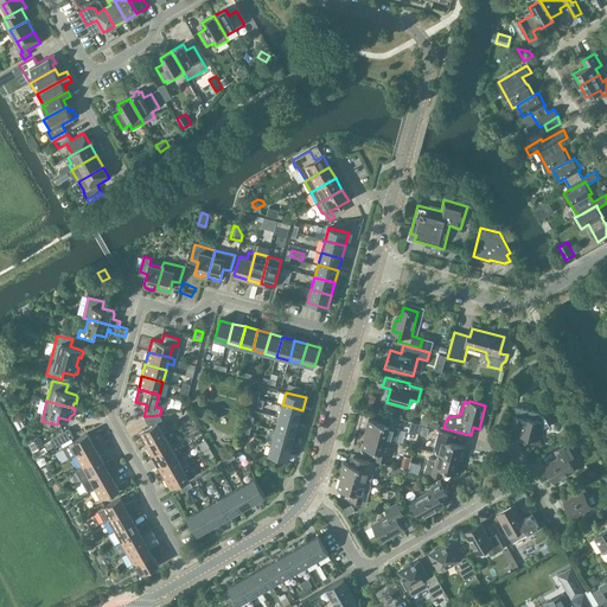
[(302,410),(282,404),(279,417),(299,423),(302,410)]
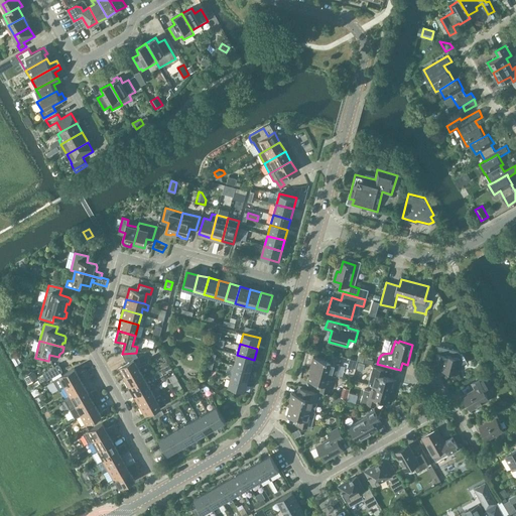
[(435,352),(432,364),(441,367),(440,370),(458,374),(461,364),(462,365),(467,362),(468,361),(463,353),(452,350),(437,346),(435,352)]
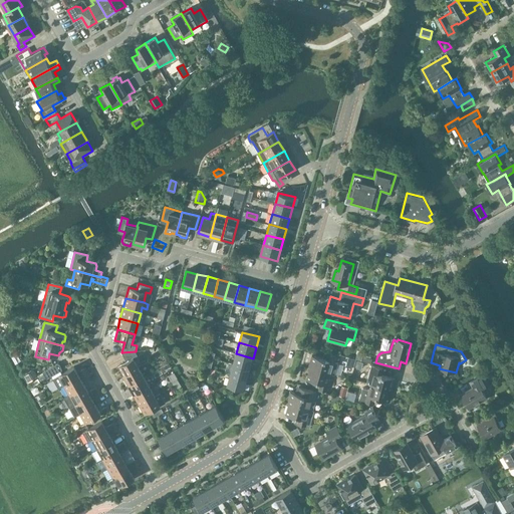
[(136,351),(121,352),(126,361),(117,366),(123,376),(139,367),(134,358),(138,355),(136,351)]
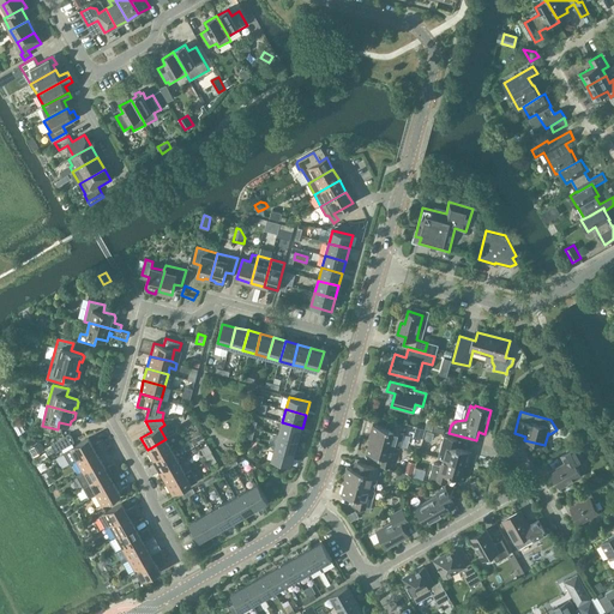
[(371,439),(396,446),(397,439),(403,440),(407,426),(392,421),(390,429),(374,425),(371,439)]
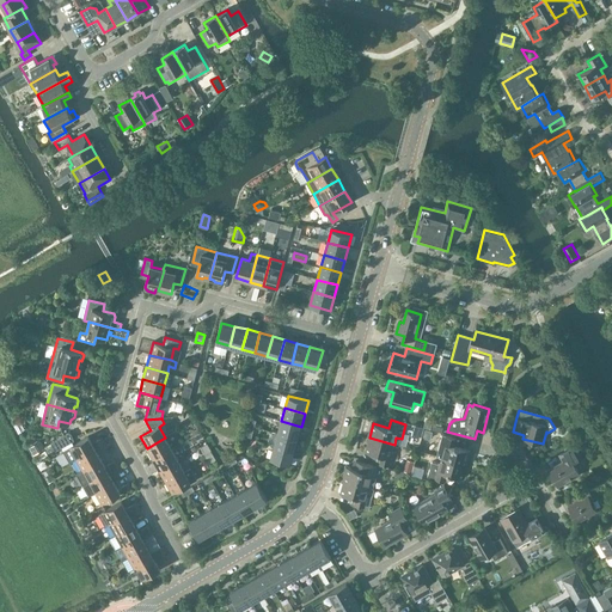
[(277,433),(298,439),(301,427),(281,421),(277,433)]
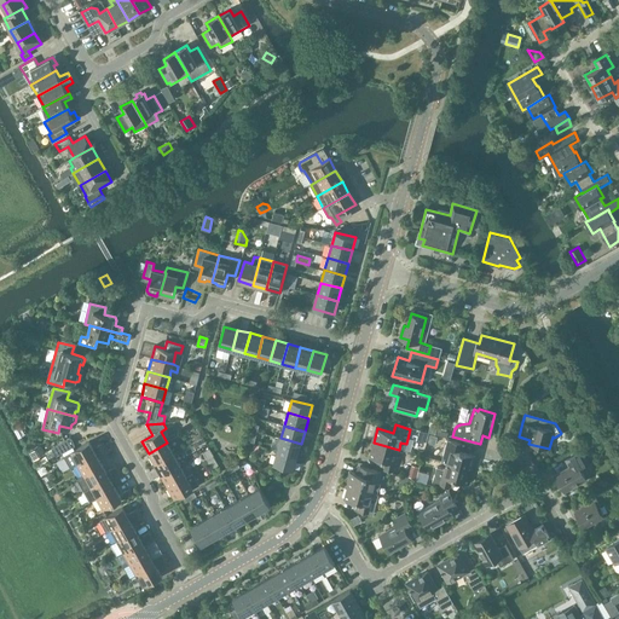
[(70,438),(52,447),(57,456),(75,446),(70,438)]
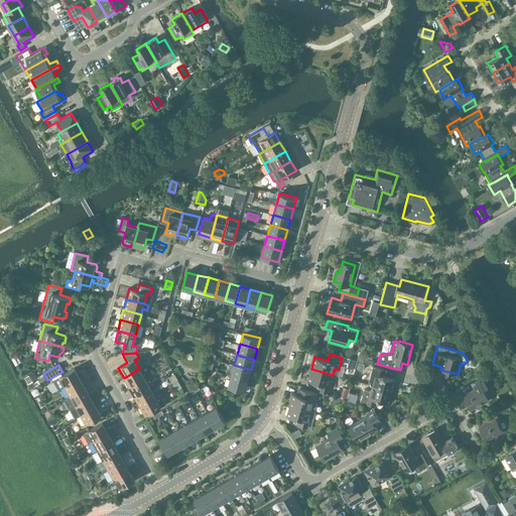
[(251,370),(234,365),(231,376),(248,380),(251,370)]
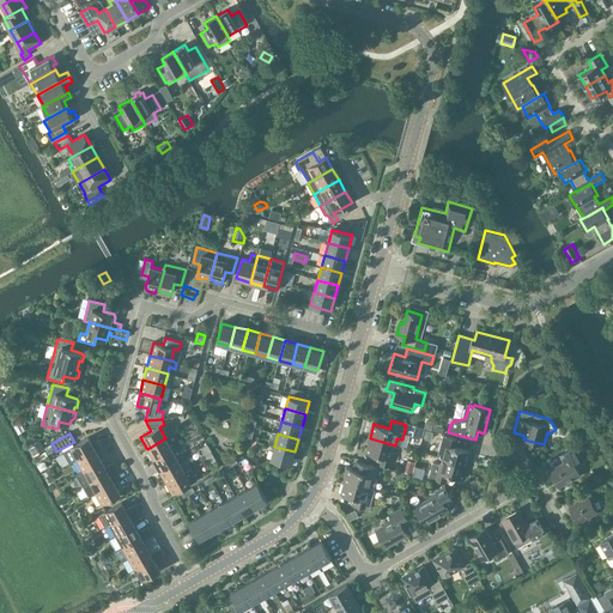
[(467,465),(471,451),(456,447),(459,439),(443,435),(439,450),(445,451),(443,459),(467,465)]
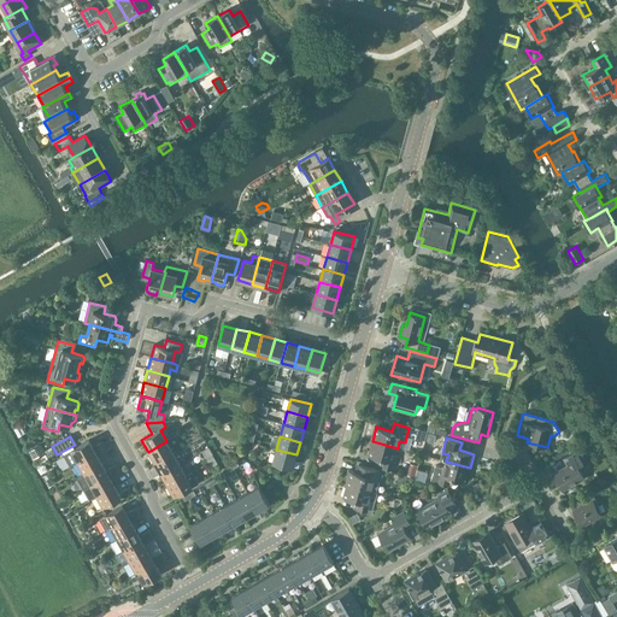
[(77,463),(95,452),(89,440),(70,451),(77,463)]
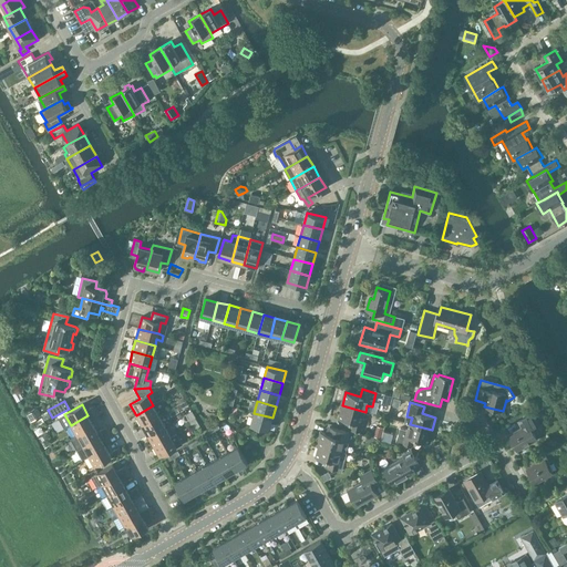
[(142,425),(160,415),(153,405),(136,415),(142,425)]
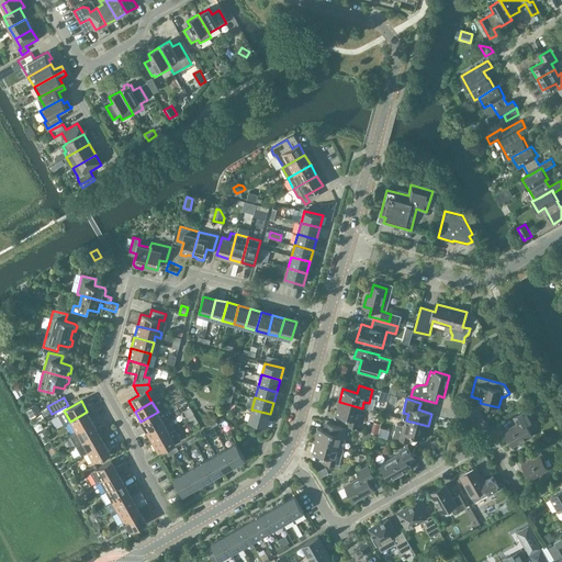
[(339,402),(336,415),(350,418),(348,425),(361,429),(364,416),(360,414),(362,408),(339,402)]
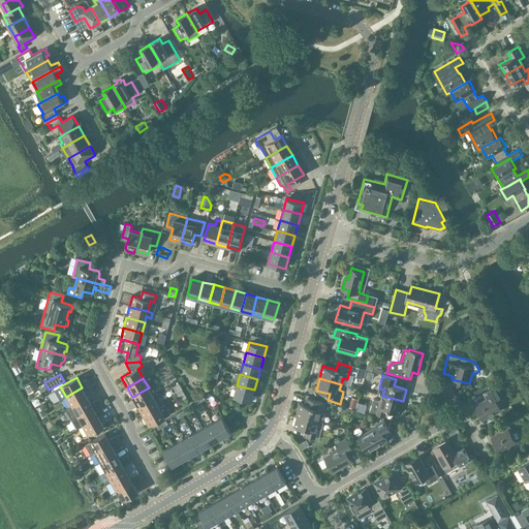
[(35,380),(26,386),(29,393),(39,387),(35,380)]
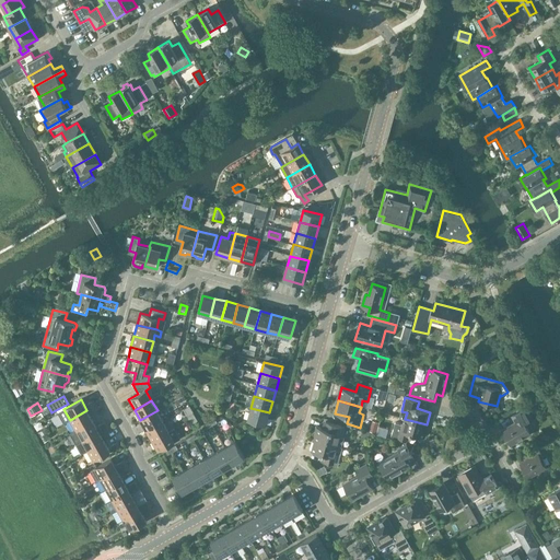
[(251,408),(247,420),(266,424),(269,412),(251,408)]
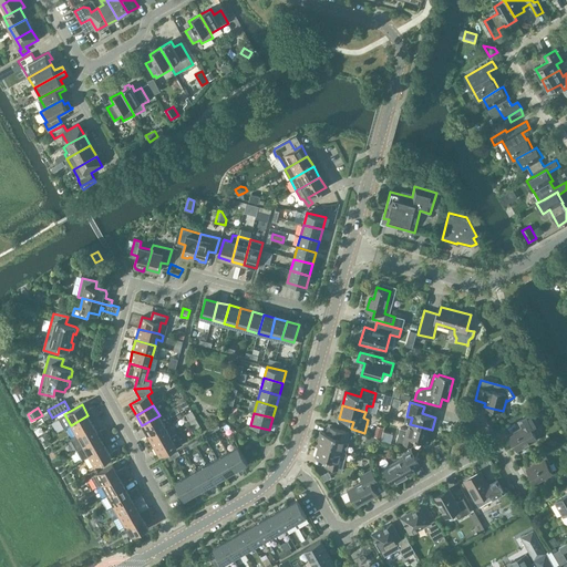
[(509,435),(517,451),(537,439),(532,430),(539,426),(532,413),(518,421),(522,428),(509,435)]
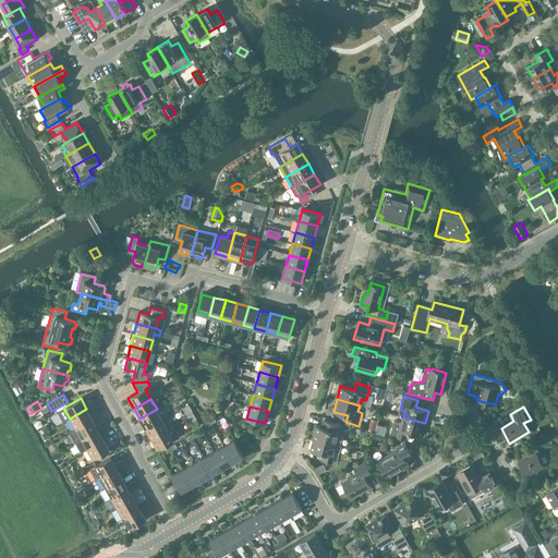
[(75,428),(93,419),(86,409),(70,419),(75,428)]
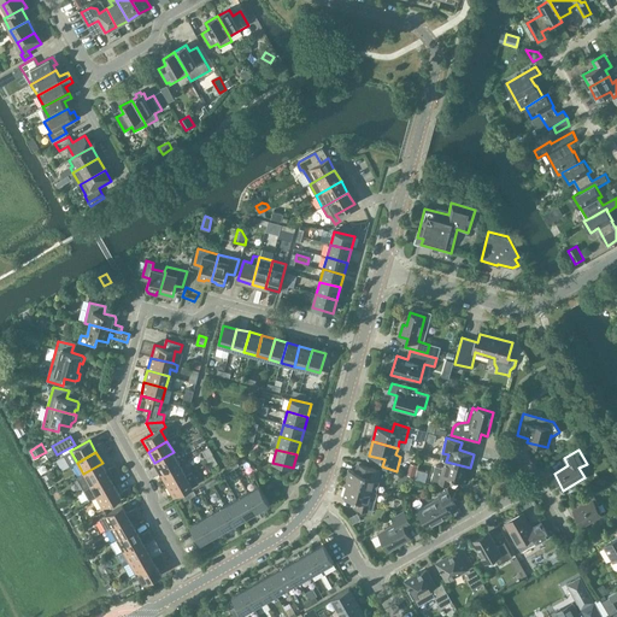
[(174,452),(154,463),(160,475),(180,464),(174,452)]
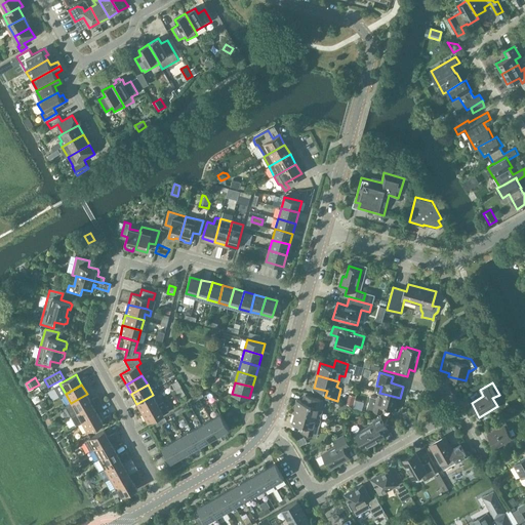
[(400,398),(379,393),(377,398),(373,397),(370,409),(382,413),(385,406),(399,410),(402,398),(400,398)]
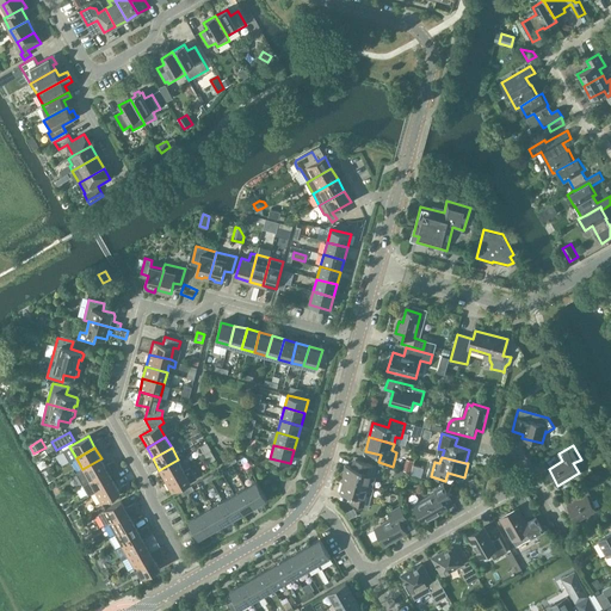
[(88,481),(107,470),(102,458),(82,469),(88,481)]
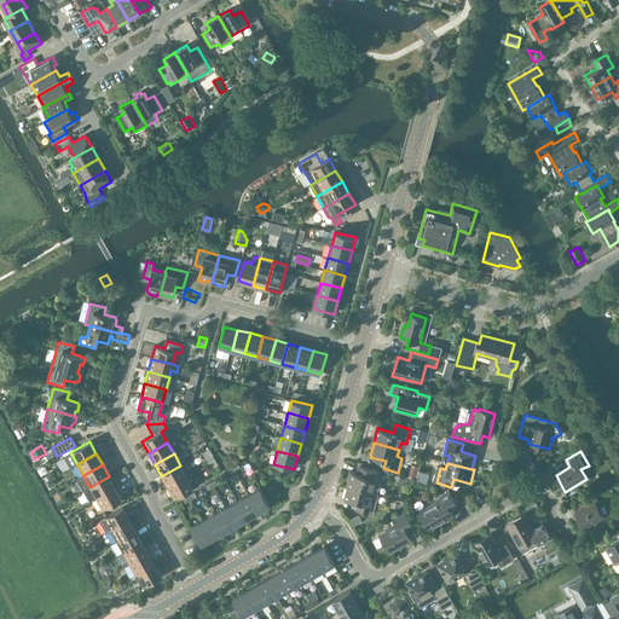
[(168,487),(186,476),(180,466),(161,476),(168,487)]
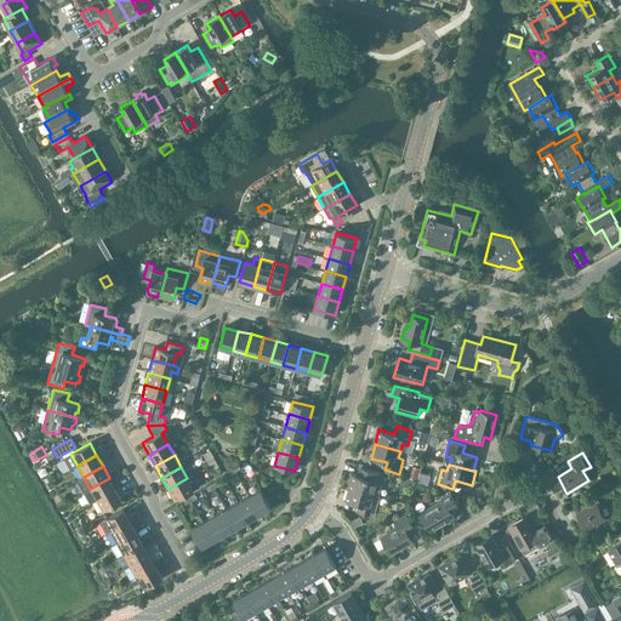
[(353,474),(349,488),(374,495),(380,496),(386,474),(362,468),(359,476),(353,474)]
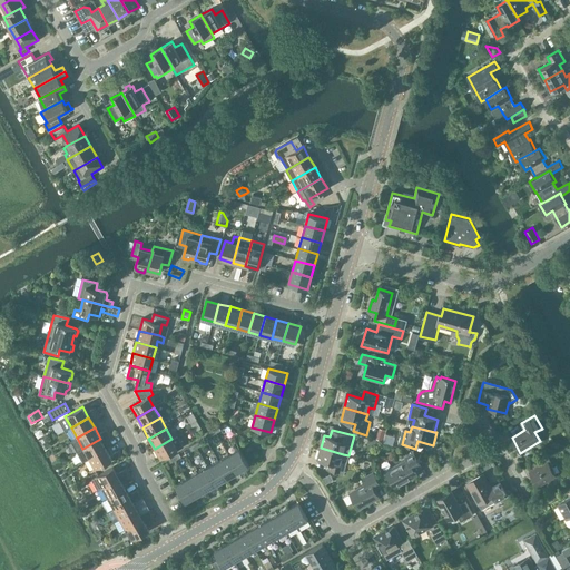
[(107,449),(102,443),(112,438),(110,433),(104,436),(100,439),(82,449),(77,452),(84,462),(89,459),(107,449)]
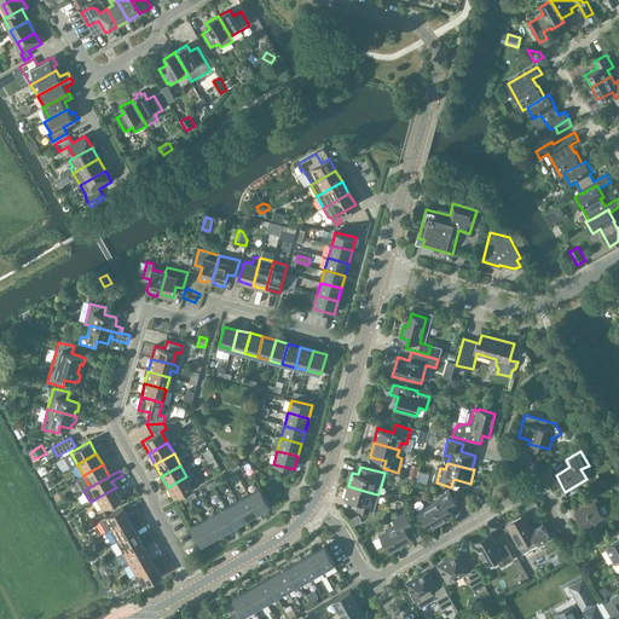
[(418,472),(416,480),(426,484),(428,474),(418,472)]
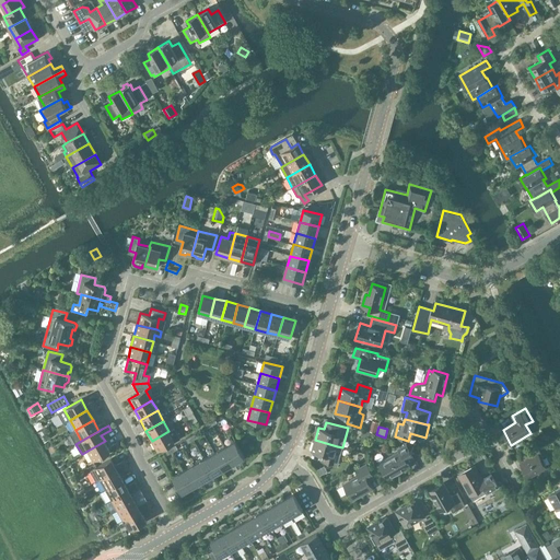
[(152,441),(158,452),(181,439),(175,428),(168,431),(152,441)]
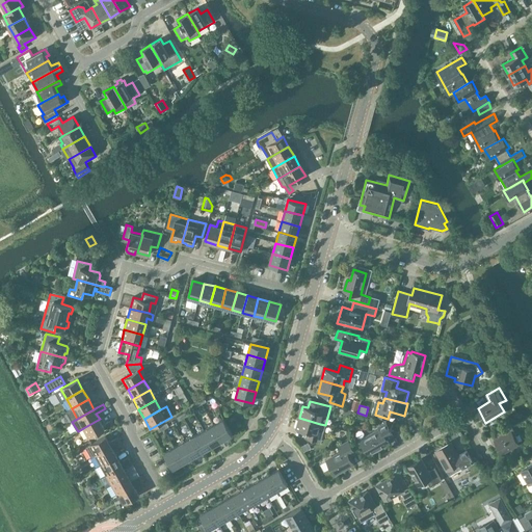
[(354,411),(343,408),(346,416),(352,418),(354,411)]
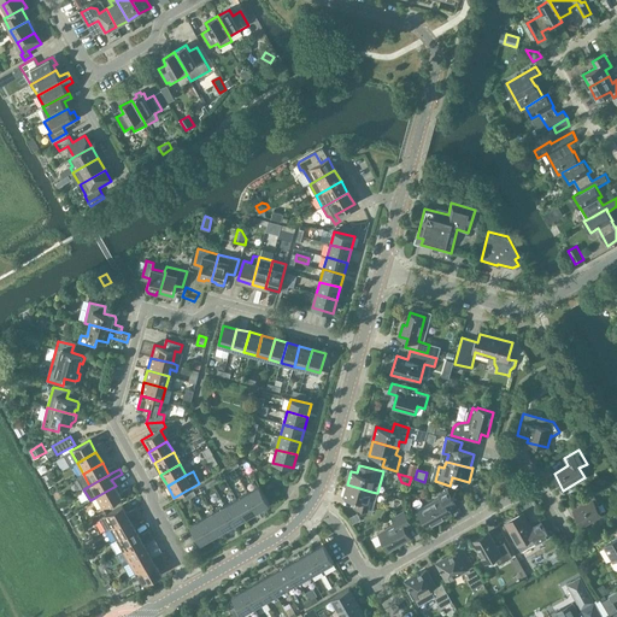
[(347,485),(344,497),(359,501),(357,509),(371,513),(375,500),(370,499),(371,492),(347,485)]
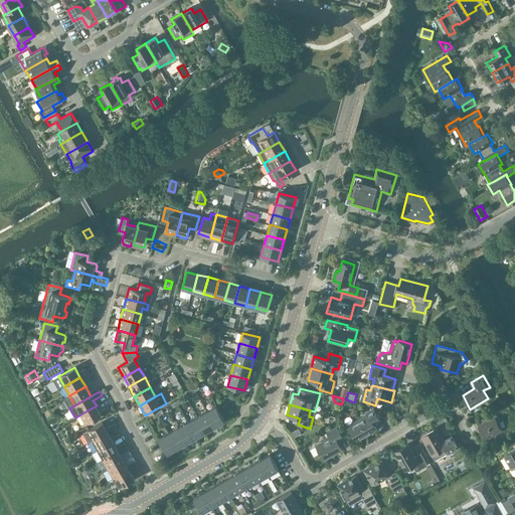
[(97,405),(80,414),(86,424),(102,415),(97,405)]
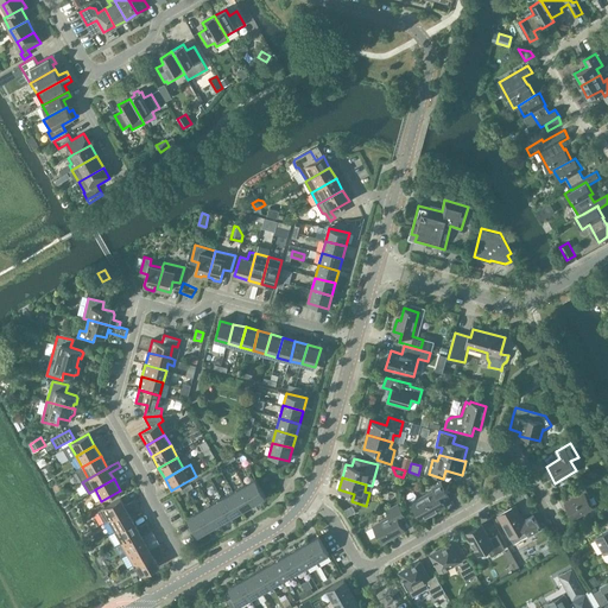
[(255,479),(244,486),(254,504),(266,496),(255,479)]
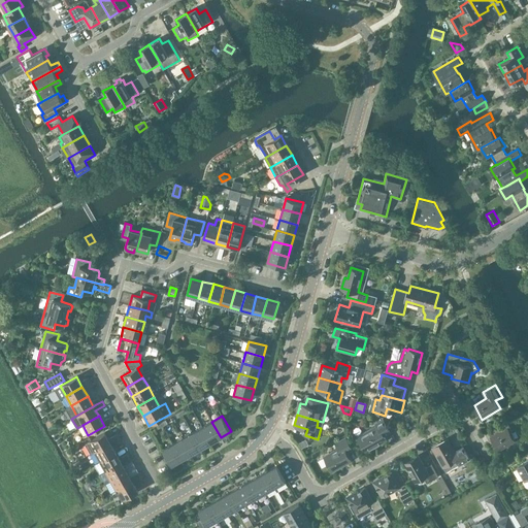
[(377,425),(358,436),(366,452),(387,440),(384,434),(390,431),(383,419),(376,423),(377,425)]
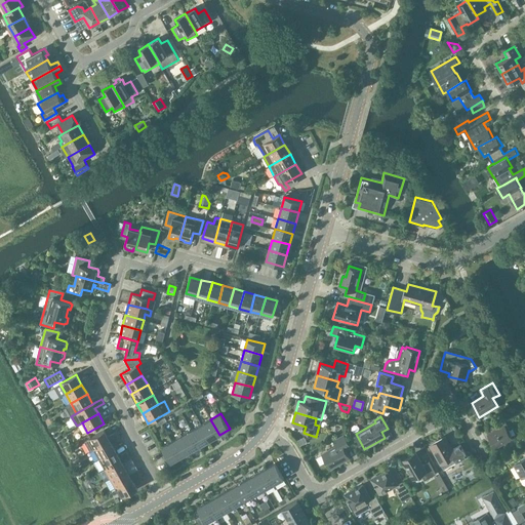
[(503,418),(488,428),(491,433),(488,435),(495,448),(512,439),(505,427),(508,425),(503,418)]
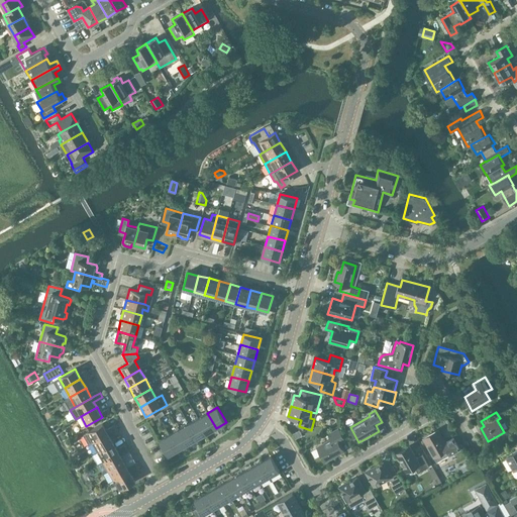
[(198,418),(207,433),(216,428),(207,413),(198,418)]
